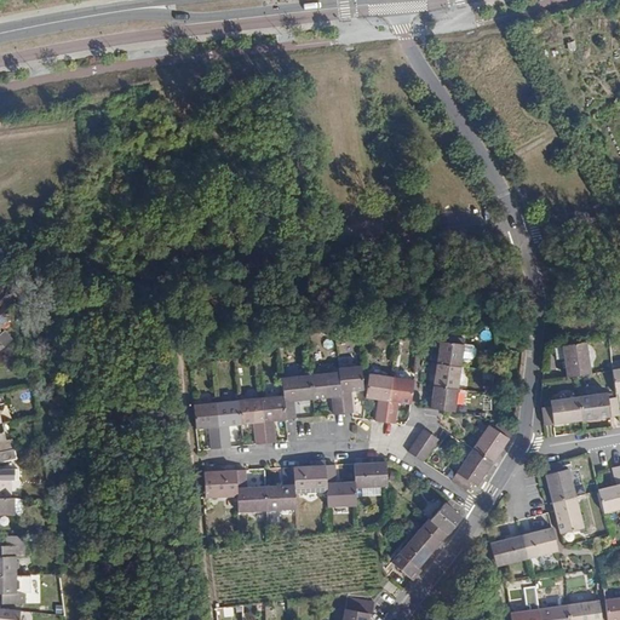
[(315,240),(314,229),(303,229),(304,236),(304,241),(315,240)]
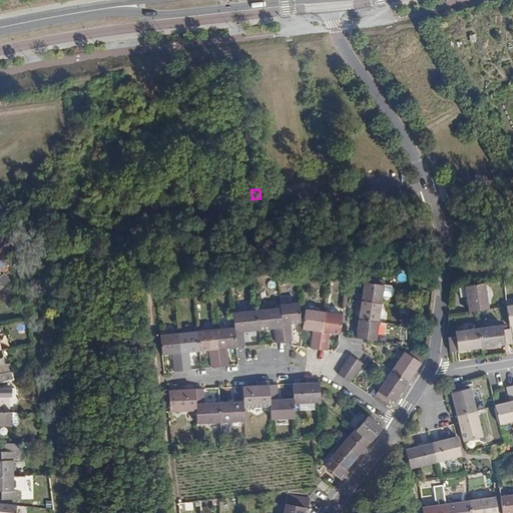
[(0,288),(9,281),(0,269),(0,288)]
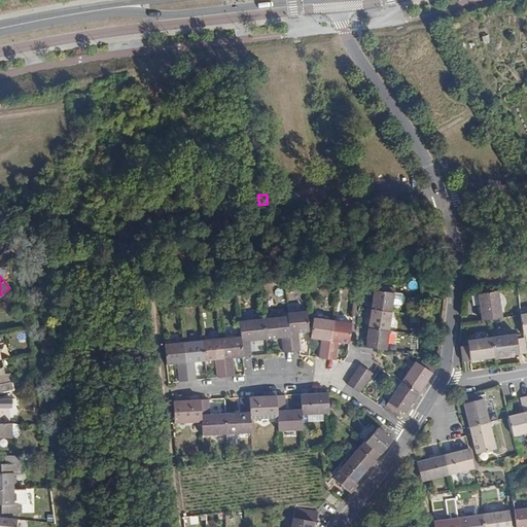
[(390,312),(391,305),(393,293),(374,290),(372,301),(369,301),(366,309),(390,312)]
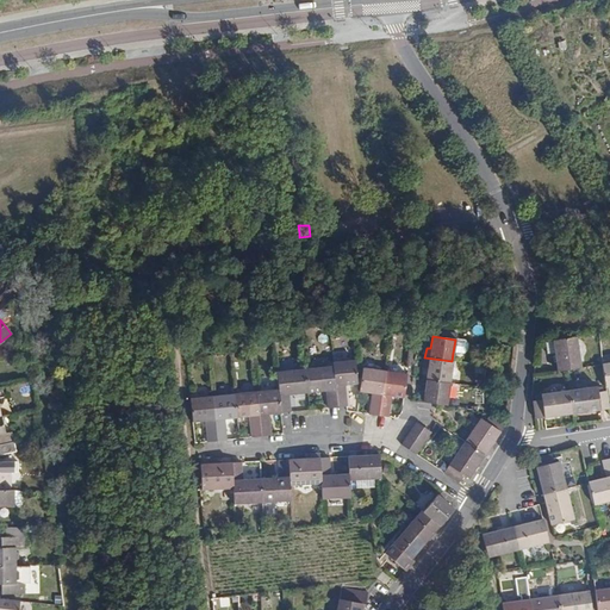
[(566,371),(580,368),(576,337),(553,341),(558,372),(566,371)]
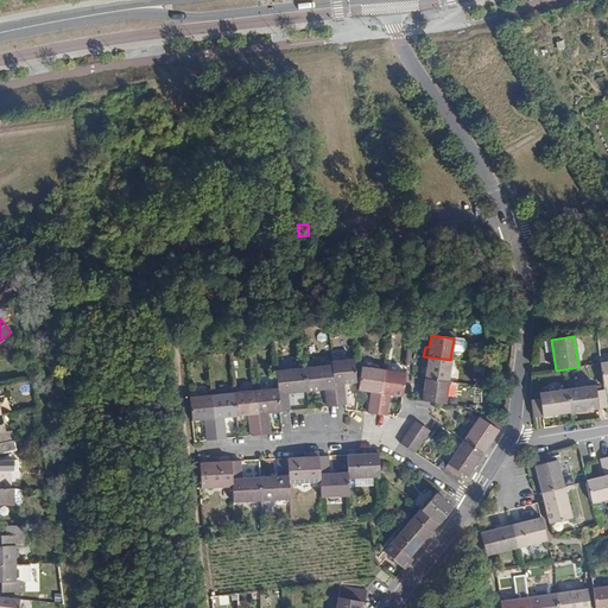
[(466,342),(463,340),(454,339),(451,352),(461,353),(464,352),(466,342)]
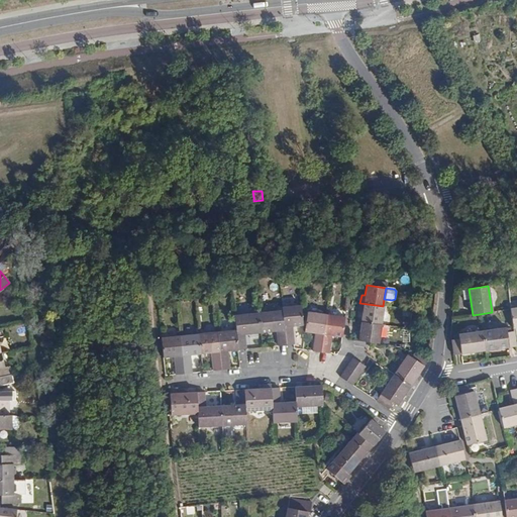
[(362,322),(381,325),(383,306),(359,303),(358,312),(363,312),(362,322)]
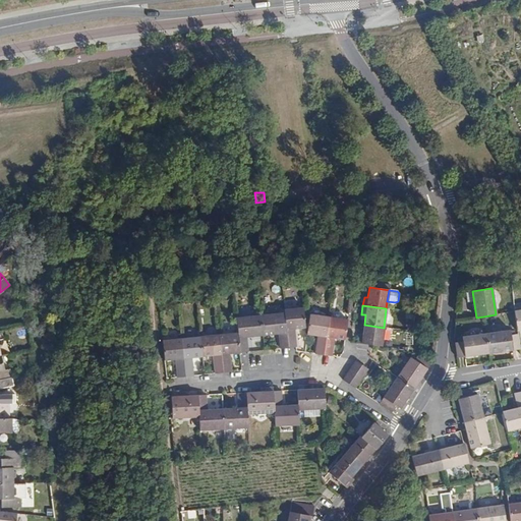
[(284,309),(284,312),(286,330),(294,329),(305,328),(303,307),(284,309)]
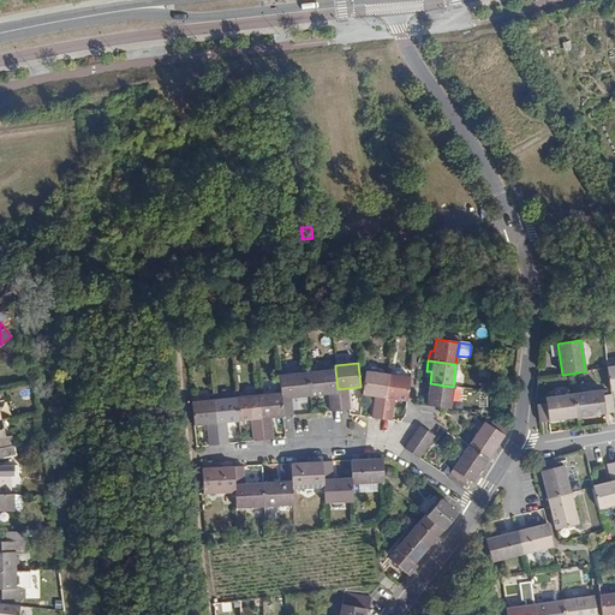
[(335,369),(308,372),(310,395),(328,394),(338,393),(338,389),(335,369)]
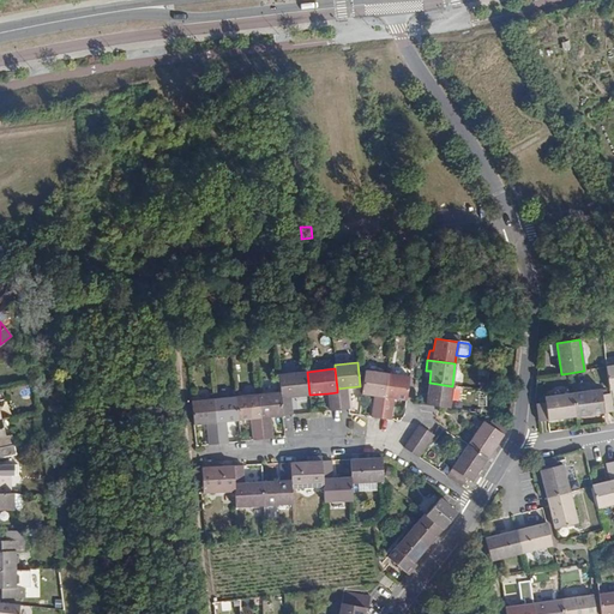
[(384,397),(387,374),(365,371),(362,386),(361,393),(374,396),(384,397)]
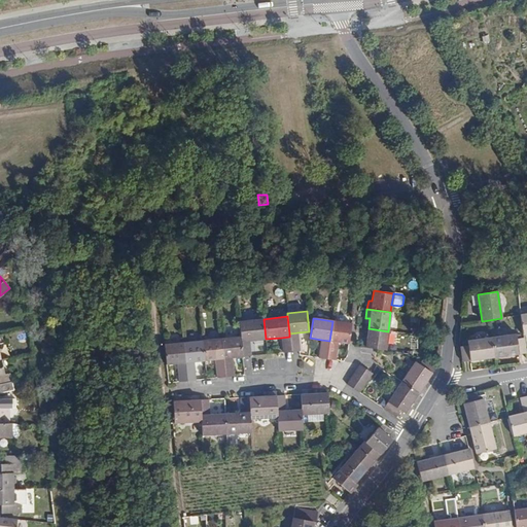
[(239,321),(240,337),(241,342),(249,341),(266,339),(264,319),(239,321)]
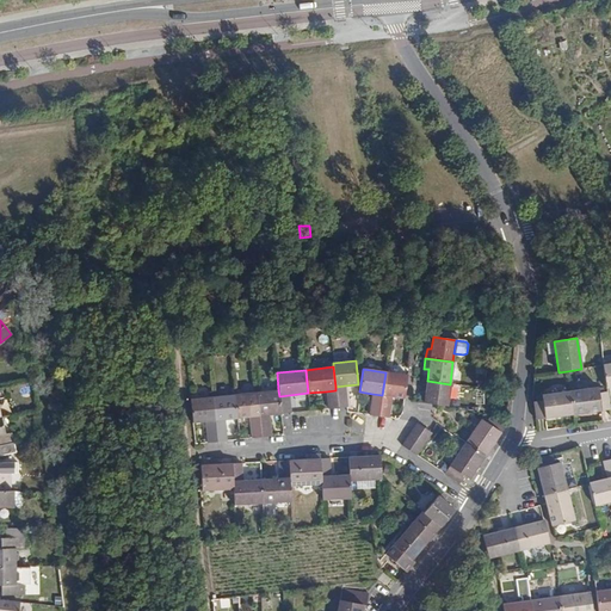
[(407,375),(386,372),(382,395),(392,396),(403,397),(407,375)]
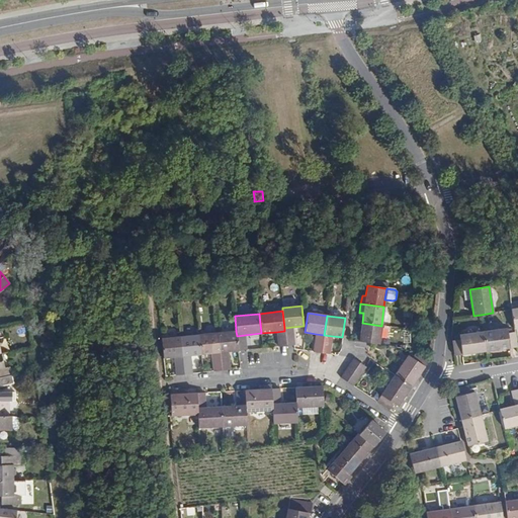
[(378,344),(381,326),(362,323),(360,333),(356,332),(355,341),(368,343),(376,344),(378,344)]
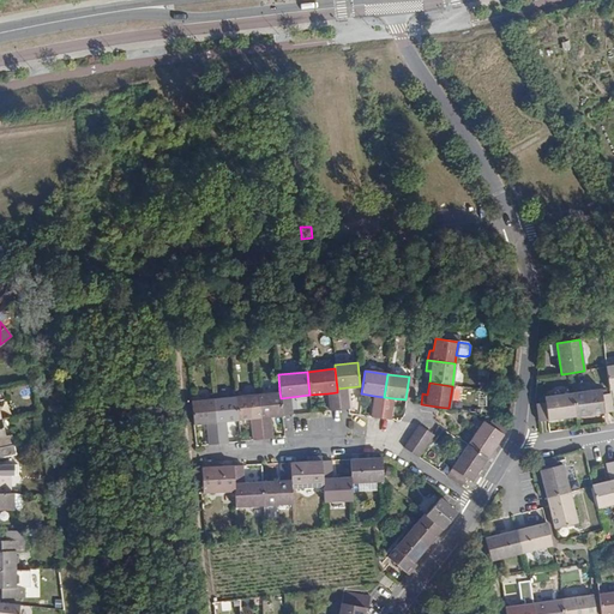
[(347,387),(337,389),(337,392),(339,410),(349,409),(347,387)]
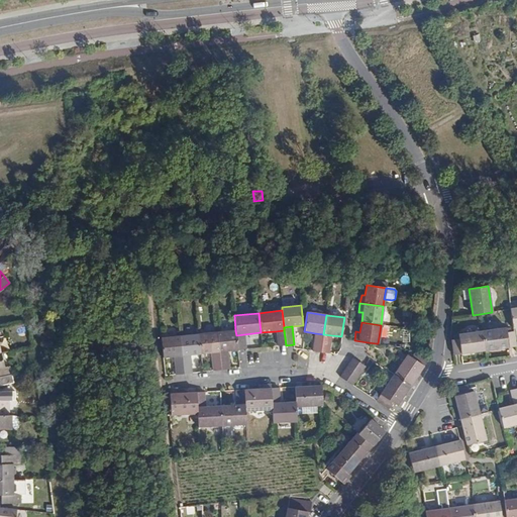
[(505,328),(482,331),(485,350),(516,346),(515,343),(514,331),(513,331),(506,332),(505,328)]
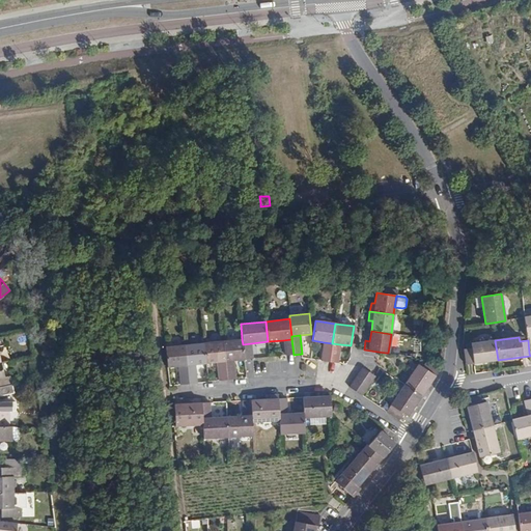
[(224,340),(223,340),(225,361),(233,361),(244,359),(243,344),(242,339),(224,340)]
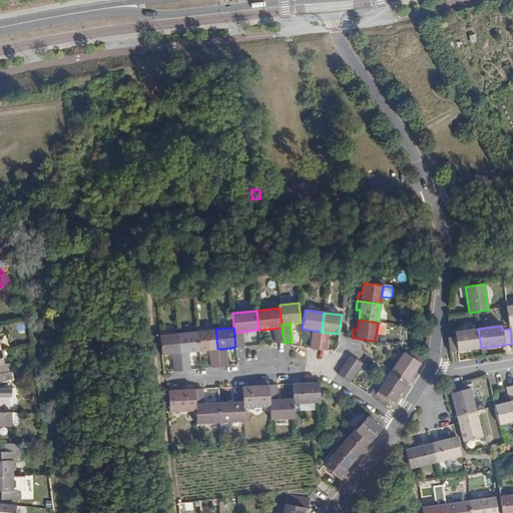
[(282,328),(274,329),(276,343),(284,343),(282,328)]
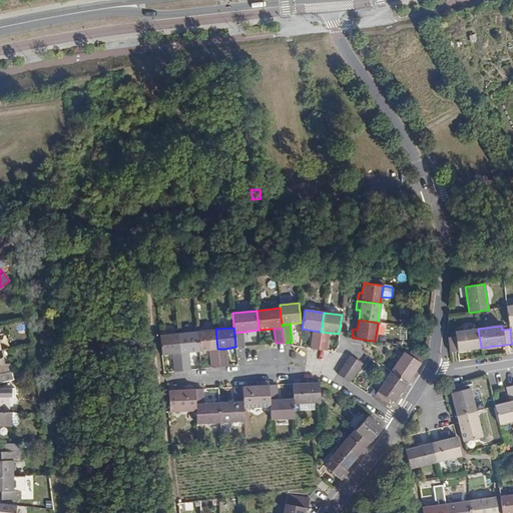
[(215,329),(196,331),(198,351),(209,350),(217,349),(215,329)]
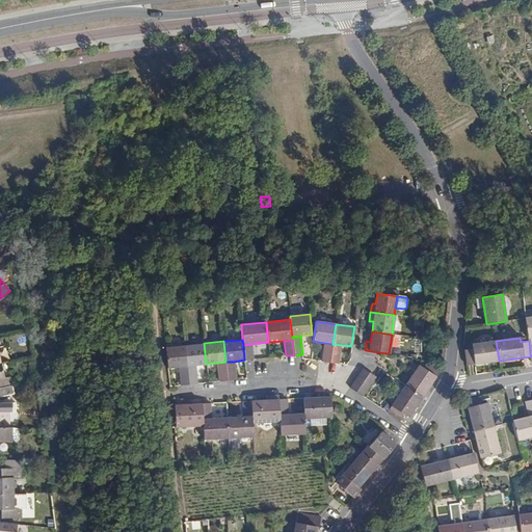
[(472,349),(464,350),(467,365),(499,361),(496,341),(471,344),(472,349)]
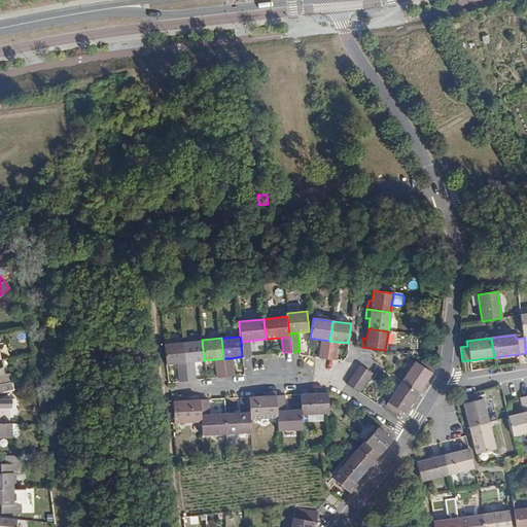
[(202,340),(183,342),(185,362),(194,361),(204,360),(202,340)]
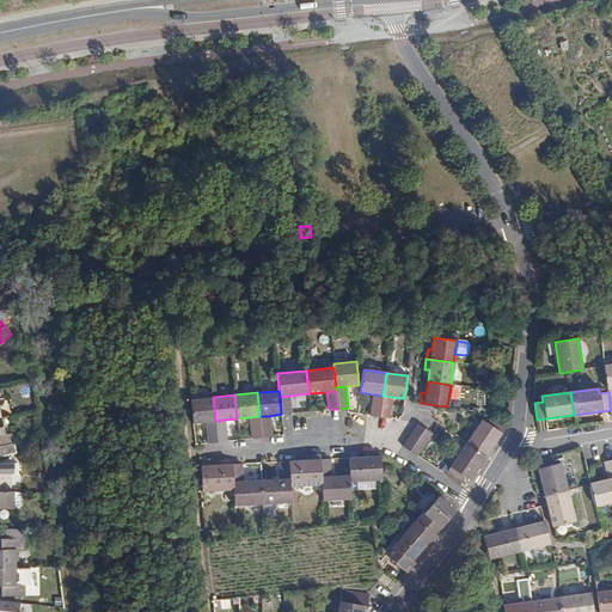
[(379,417),(383,396),(373,395),(369,416),(379,417)]
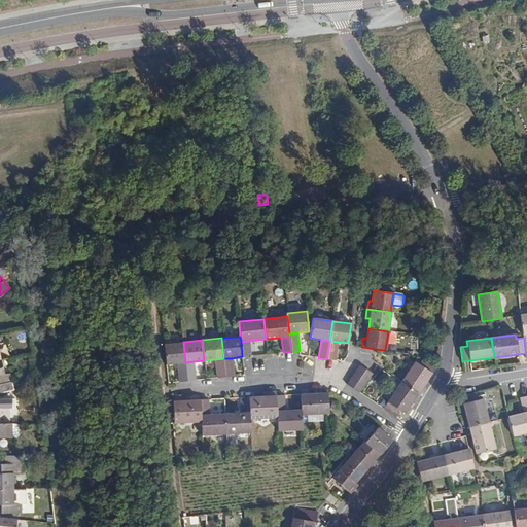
[(249,341),(241,342),(242,356),(250,356),(249,341)]
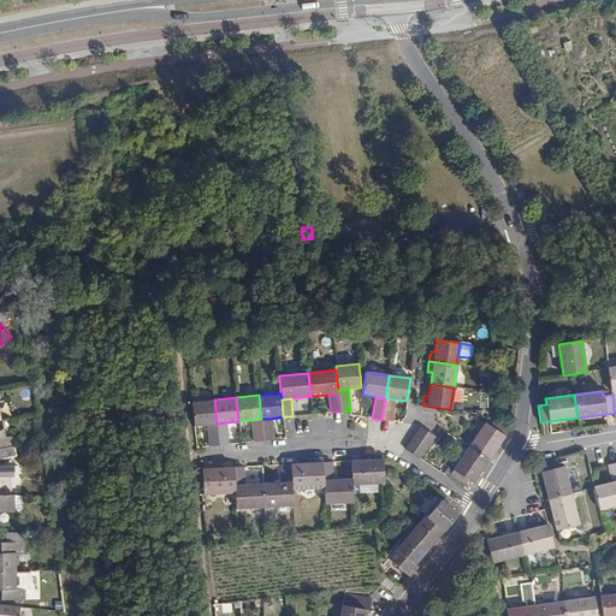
[(395,400),(385,398),(381,420),(392,421),(395,400)]
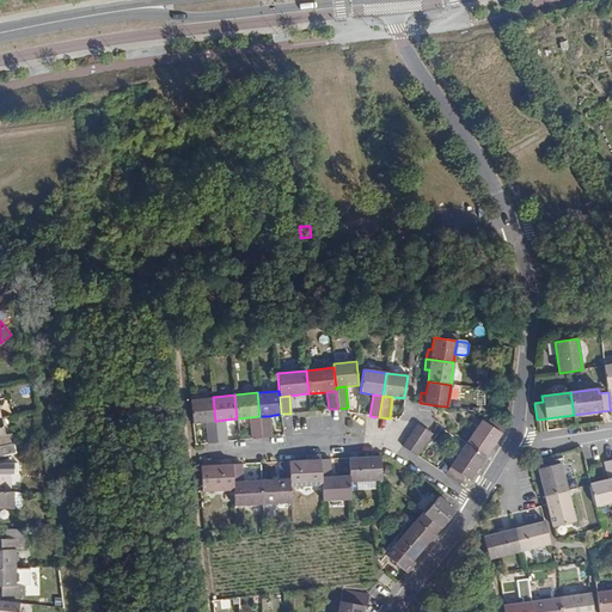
[(213,397),(190,399),(193,423),(204,422),(215,421),(213,397)]
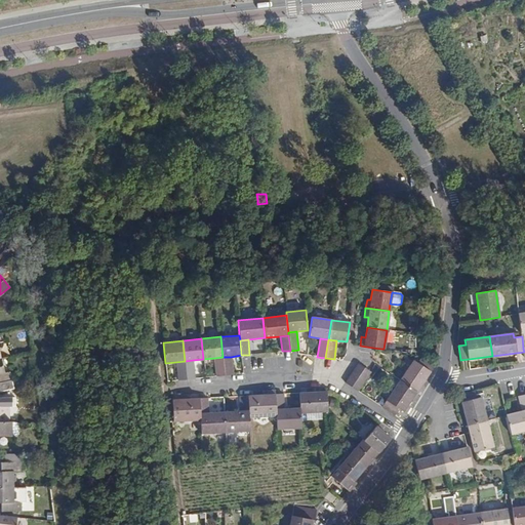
[(223,357),(214,358),(216,376),(225,375),(223,357)]
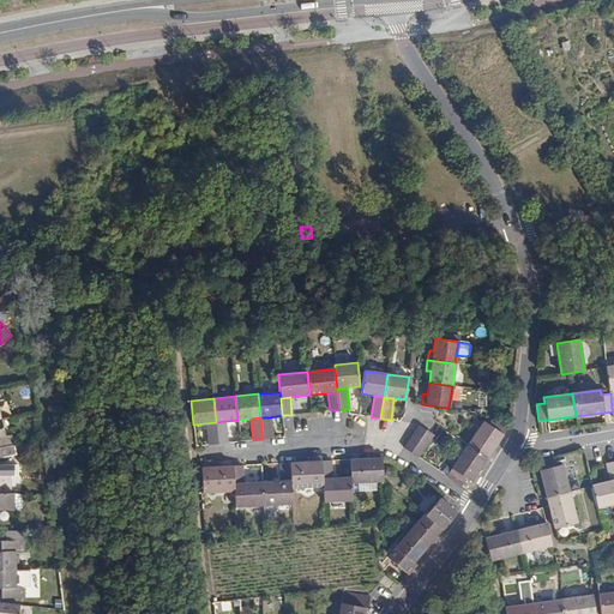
[(270,417),(260,417),(263,439),(271,439),(272,439),(270,417)]
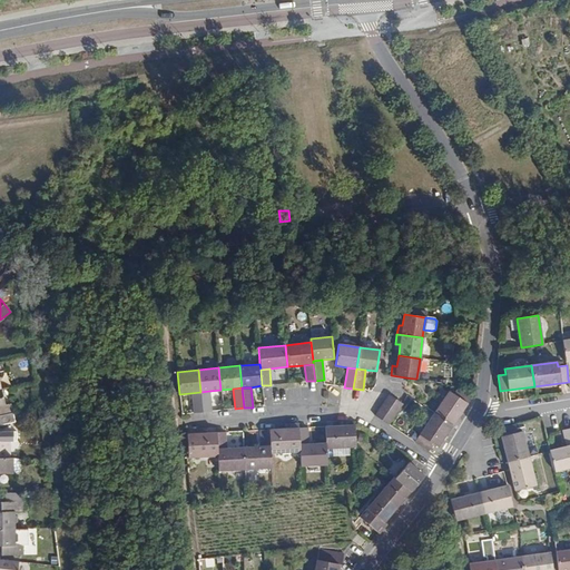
[(434,414),(452,426),(459,416),(472,396),(471,396),(459,387),(453,394),(450,391),(434,414)]
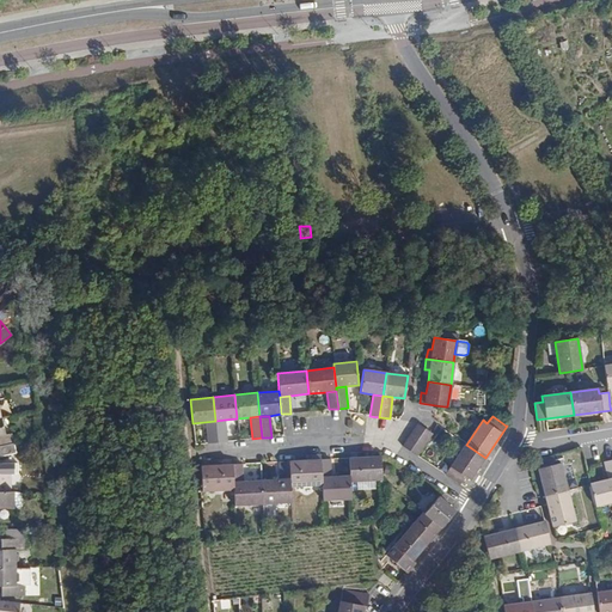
[(0,446),(14,444),(12,434),(5,435),(1,417),(0,417),(0,446)]
